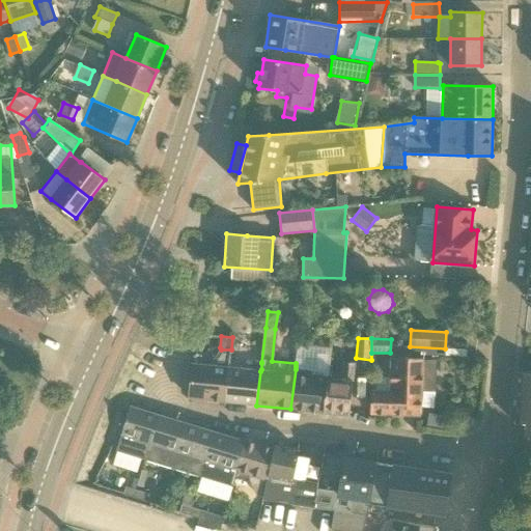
[(373,391),(372,413),(372,414),(420,415),(421,391),(434,391),(435,361),(422,360),(391,360),(391,392),(373,391)]
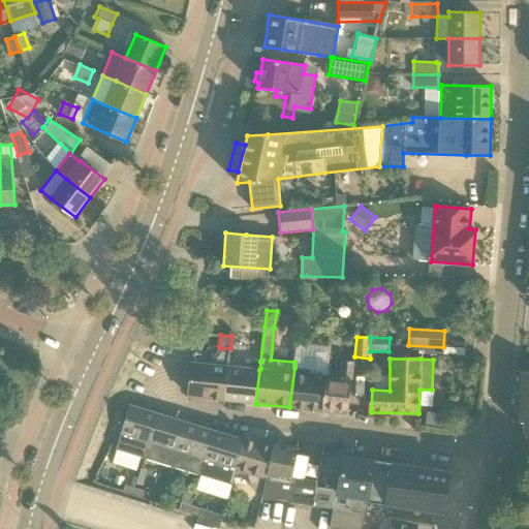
[(348,413),(348,410),(353,362),(343,361),(341,378),(327,377),(322,411),(348,413)]
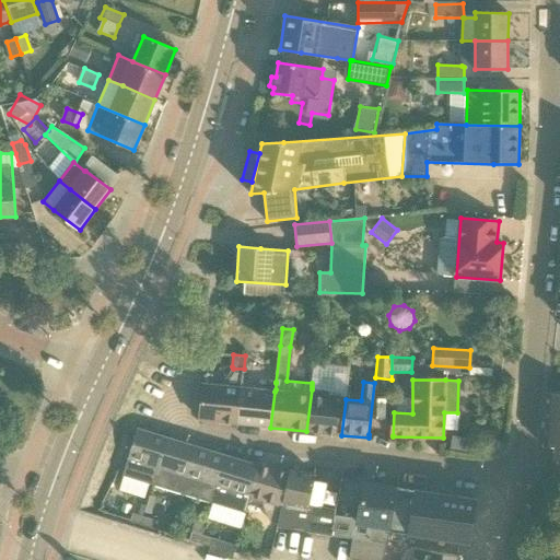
[(241,387),(205,384),(200,420),(236,424),(241,387)]
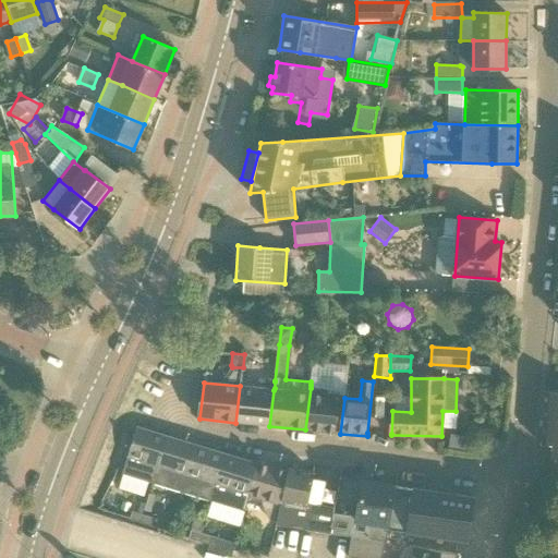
[(275,388),(240,386),(235,423),(269,426),(274,390),(275,388)]
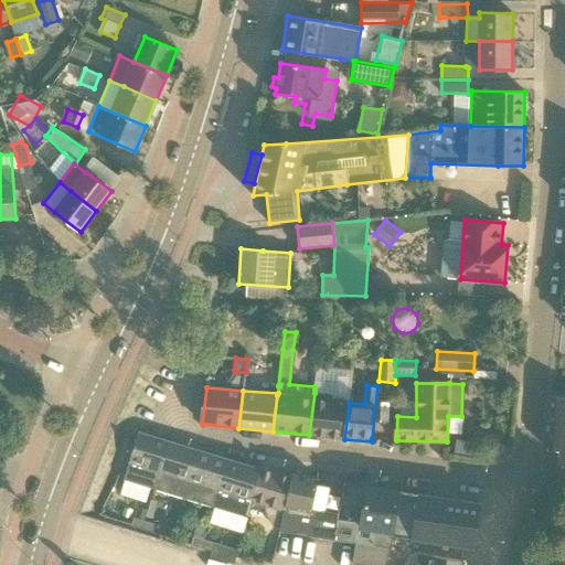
[(349,403),(338,402),(332,401),(332,395),(315,393),(309,435),(344,439),(349,403)]
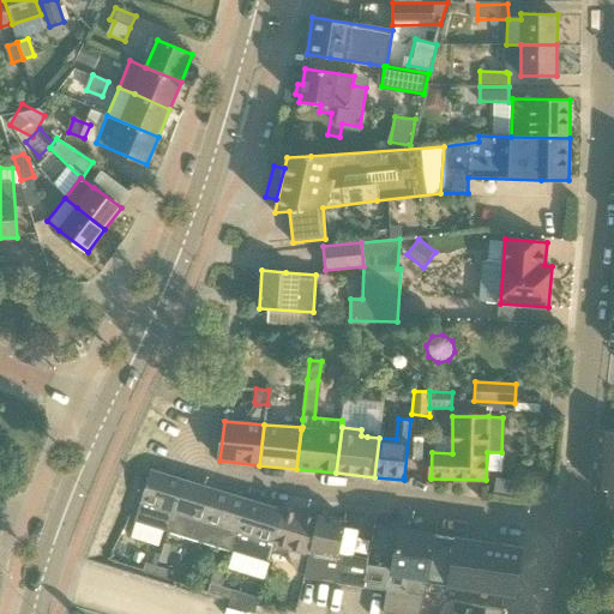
[(613,465),(597,465),(596,489),(613,489),(613,465)]
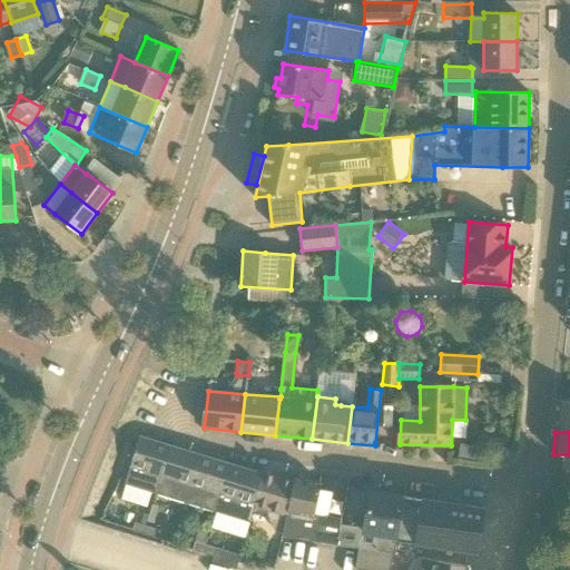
[(156,493),(172,445),(139,436),(125,484),(156,493)]
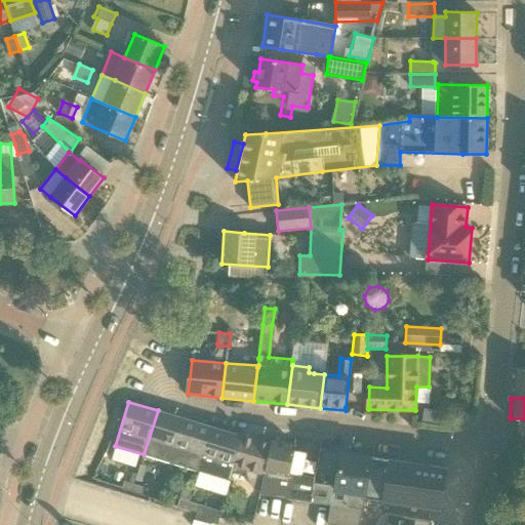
[(439,426),(442,410),(425,408),(422,423),(439,426)]
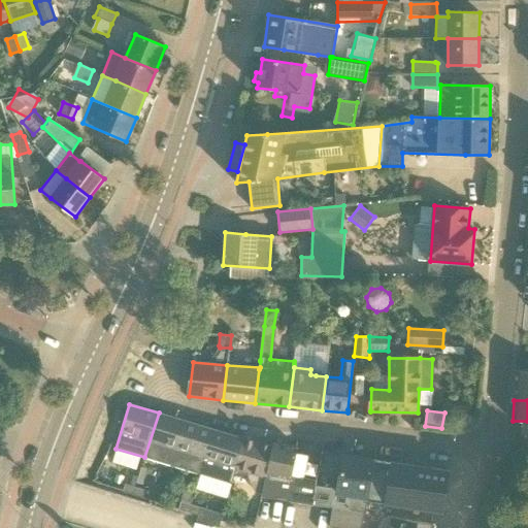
[(172,466),(187,421),(159,413),(144,457),(172,466)]
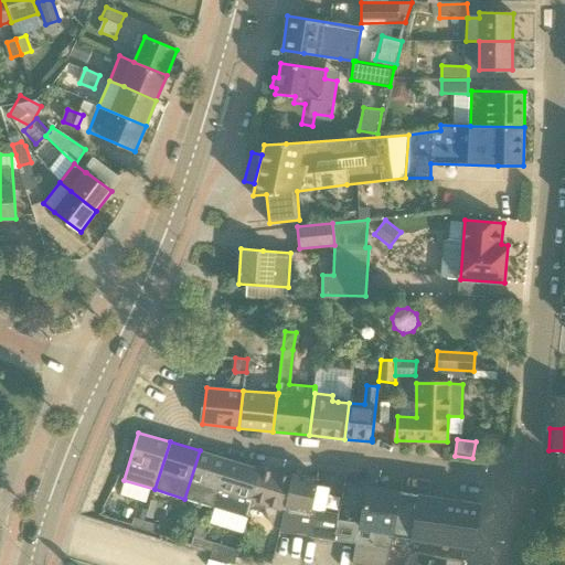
[(214,508),(230,459),(200,450),(184,499),(214,508)]
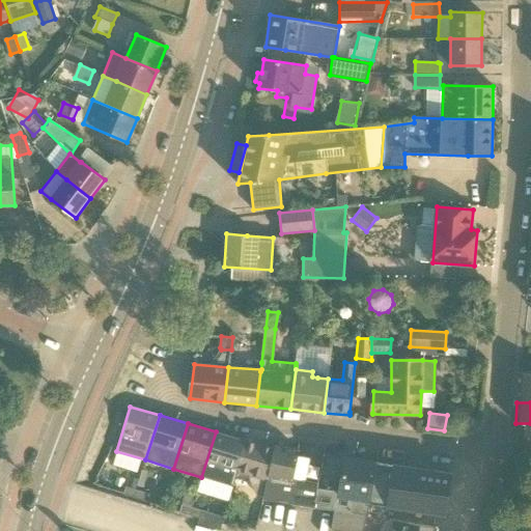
[(240,470),(246,440),(216,431),(201,477),(233,486),(239,470),(240,470)]
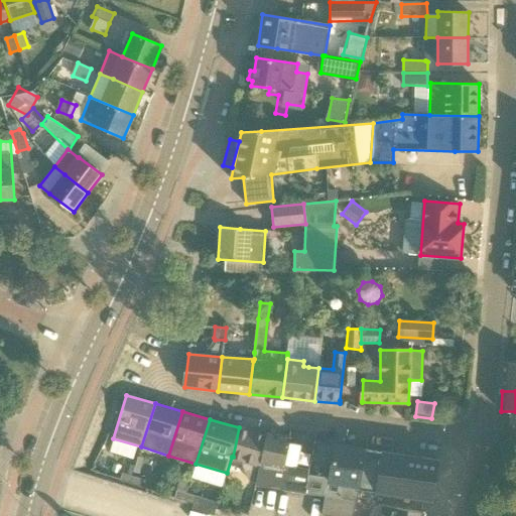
[(252,481),(256,482),(266,435),(239,427),(233,457),(244,461),(242,465),(245,473),(252,481)]
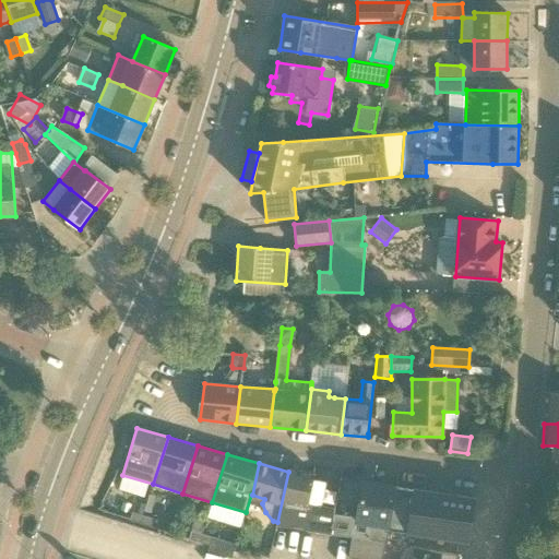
[(289,468),(288,472),(277,522),(277,525),(305,531),(306,530),(331,534),(336,509),(309,503),(314,474),(289,468)]
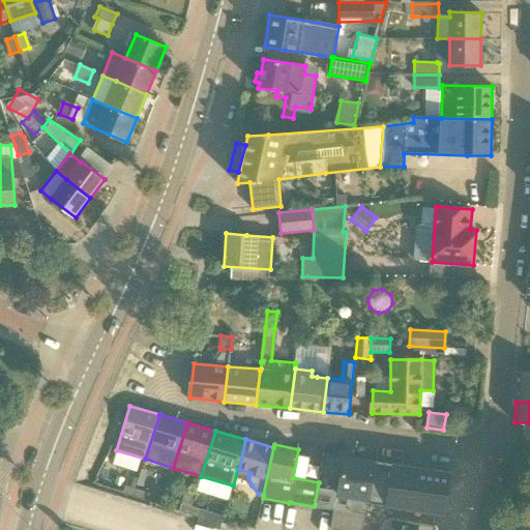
[(367,513),(369,502),(376,462),(344,458),(339,495),(353,497),(351,510),(367,513)]
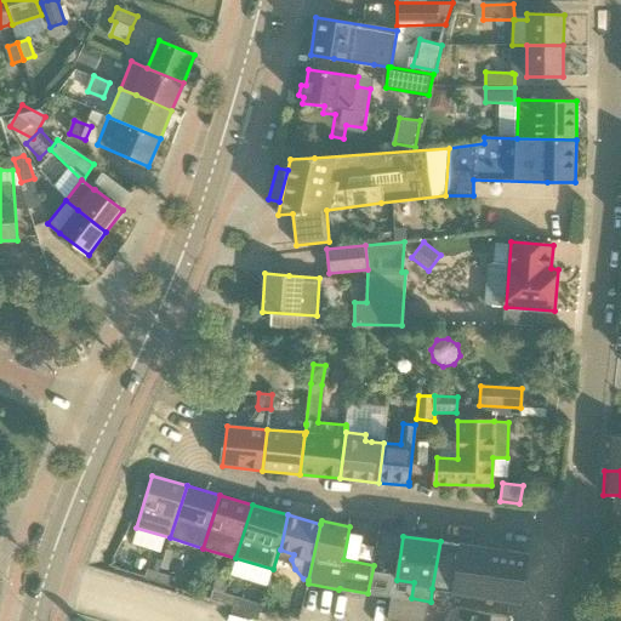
[(432,588),(459,593),(522,602),(529,554),(466,545),(440,541),(432,588)]
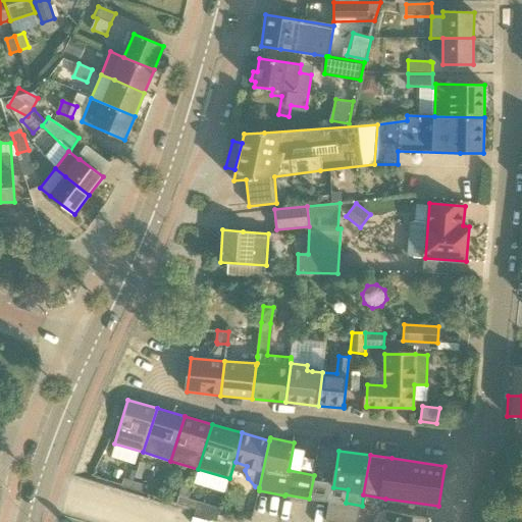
[(493,488),(494,489),(496,487),(506,486),(508,487),(509,486),(507,485),(506,472),(507,471),(506,470),(504,471),(493,472),(492,471),(491,472),(492,474),(494,486),(493,488)]
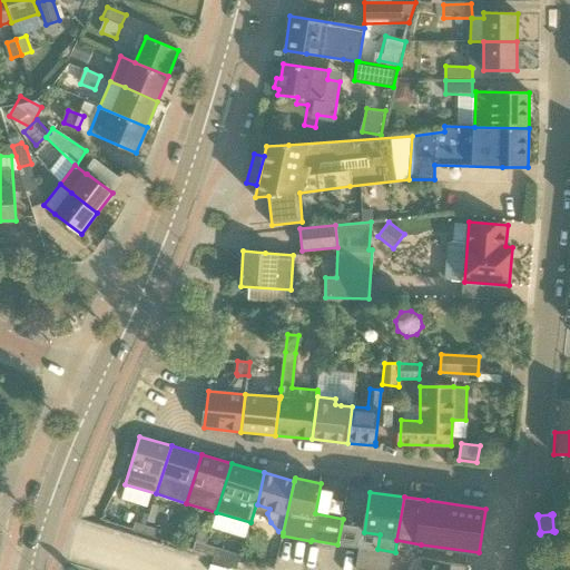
[(144,534),(147,526),(135,522),(133,531),(144,534)]
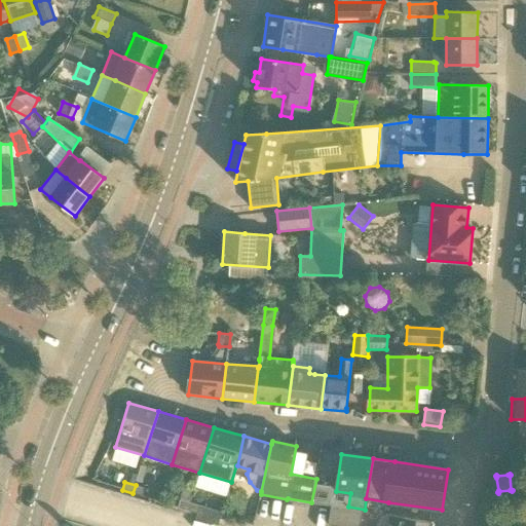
[(133,493),(143,496),(145,488),(136,485),(133,493)]
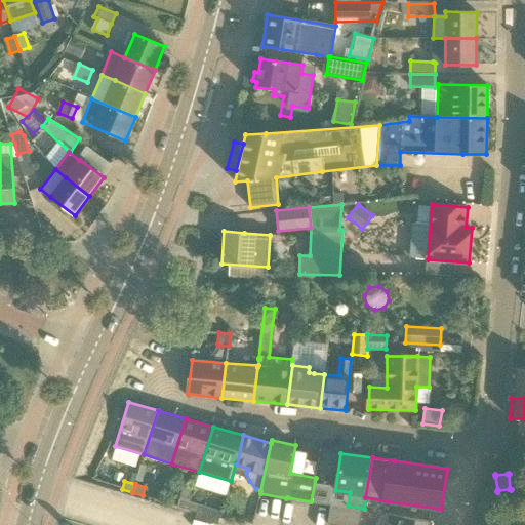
[(191,501),(194,490),(182,487),(177,498),(179,499),(178,507),(189,510),(191,501)]
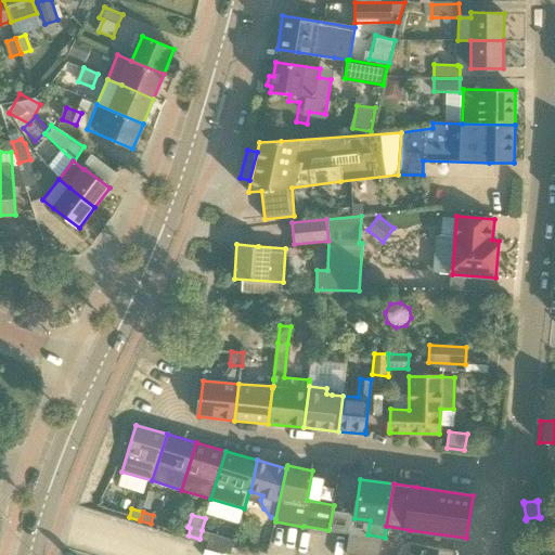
[(234,541),(211,534),(213,533),(202,530),(199,539),(208,541),(207,547),(231,554),(234,541)]
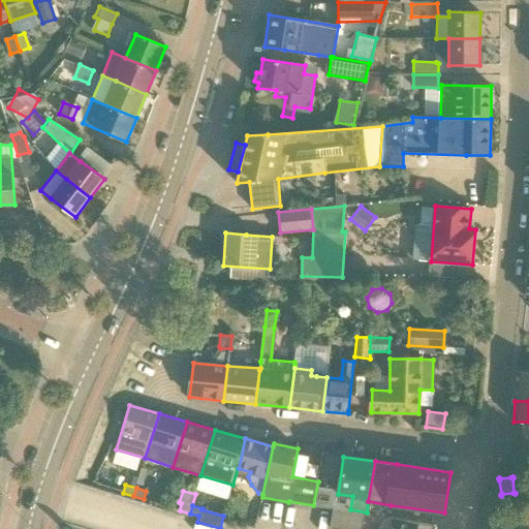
[(350,510),(336,508),(333,507),(330,528),(331,528),(333,528),(363,528),(366,515),(365,515),(366,514),(367,512),(350,509),(350,510)]
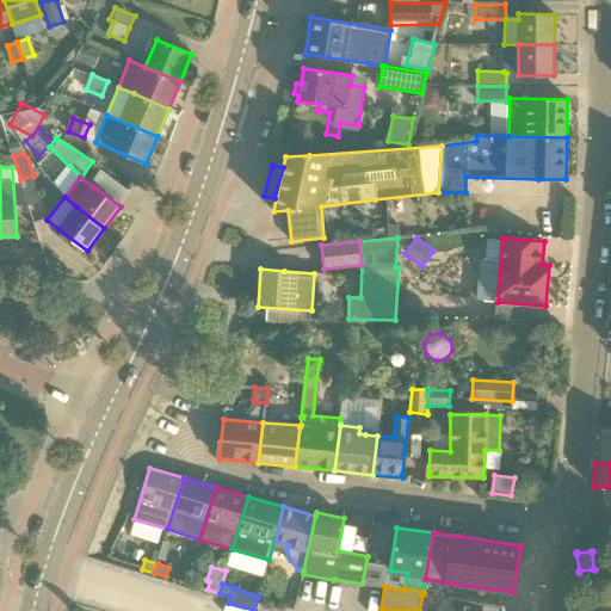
[(501,606),(450,598),(449,599),(446,598),(443,602),(437,610),(501,610),(503,610),(504,606),(501,606)]
